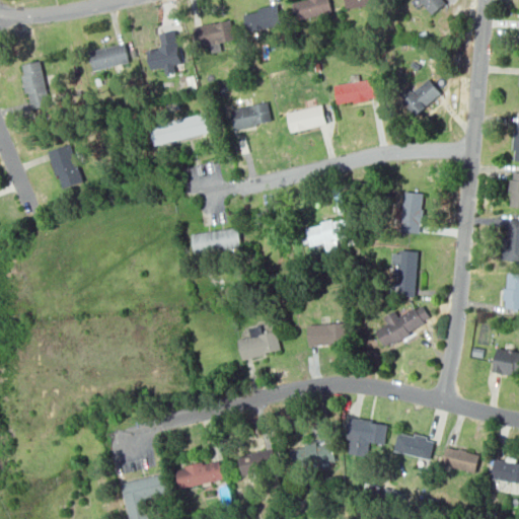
[(297,19),(293,1),(297,0),(331,0),(335,11),(297,19)]
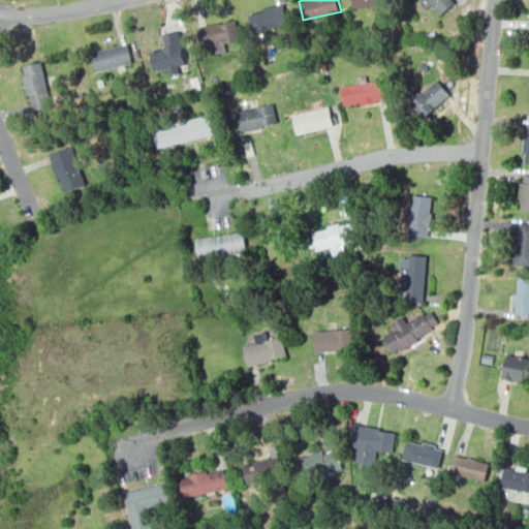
[(390,0),(355,8),(353,0),(390,0)]
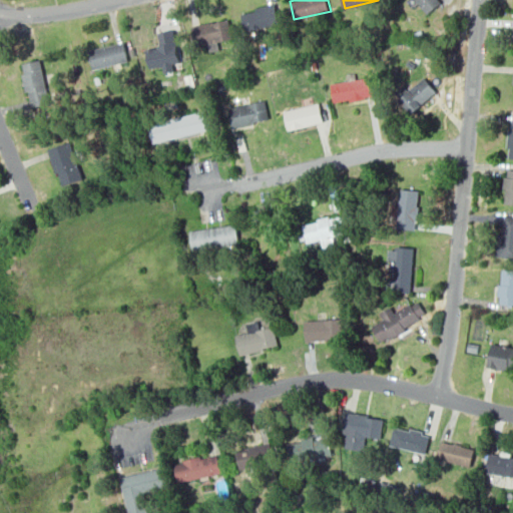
[(418,0),(446,0),(434,14),(418,0)]
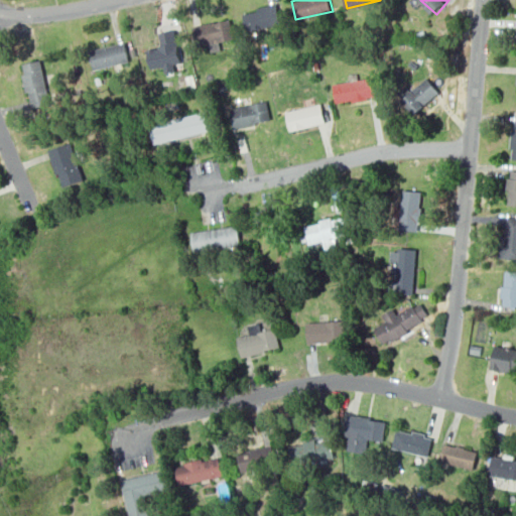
[(247,31),(243,13),(281,5),(285,23),(247,31)]
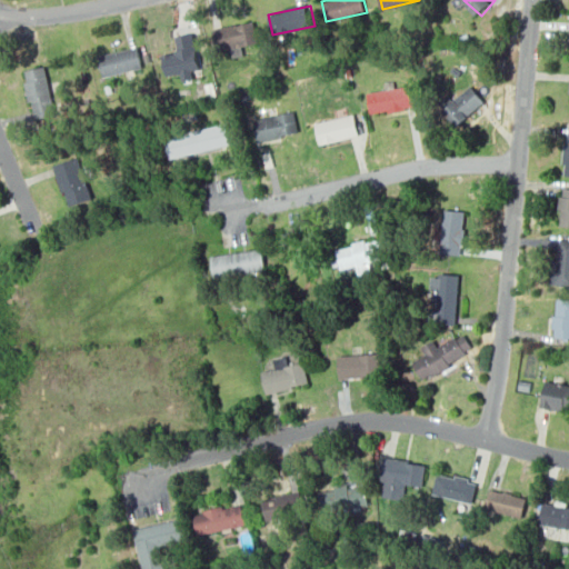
[(225,51),(220,31),(262,21),(267,41),(225,51)]
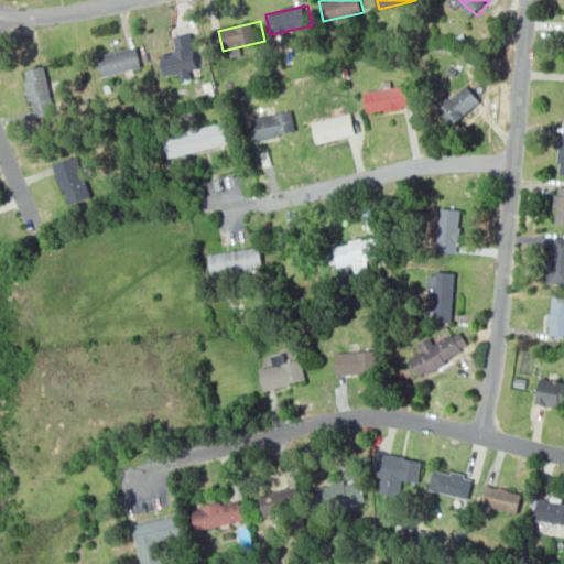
[(199,71),(169,76),(164,53),(179,51),(175,33),(193,30),(199,71)]
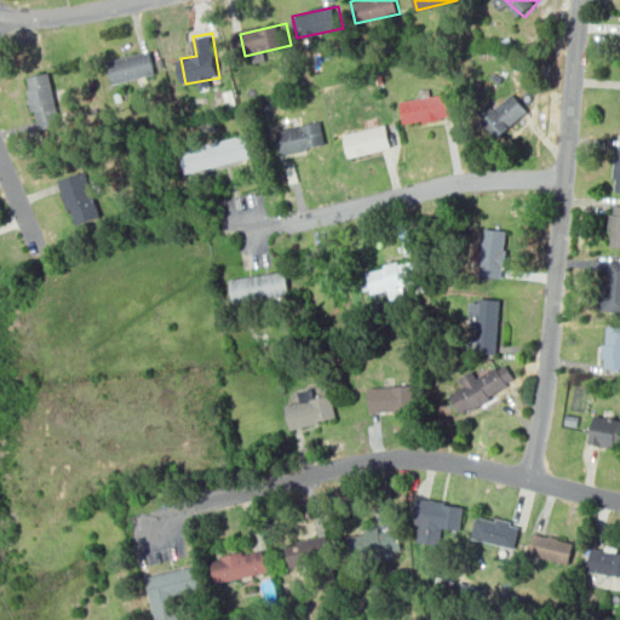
[(116,85),(112,63),(156,52),(162,74),(116,85)]
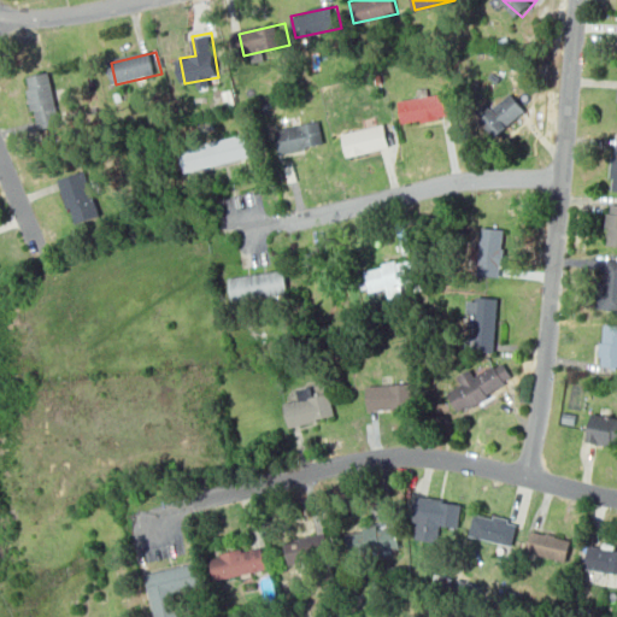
[(28,81),(50,76),(59,121),(37,125),(28,81)]
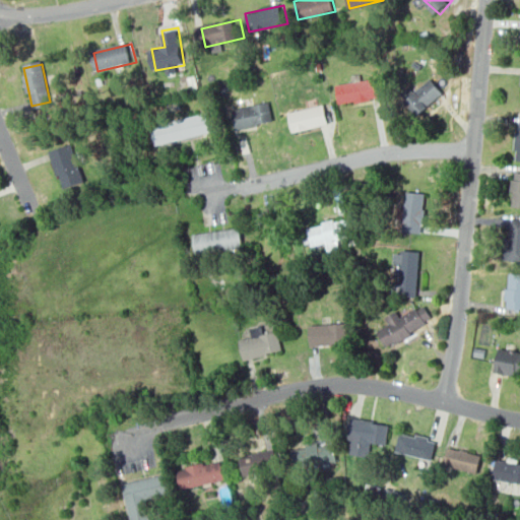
[(420,111),(445,86),(433,73),(408,98),(420,111)]
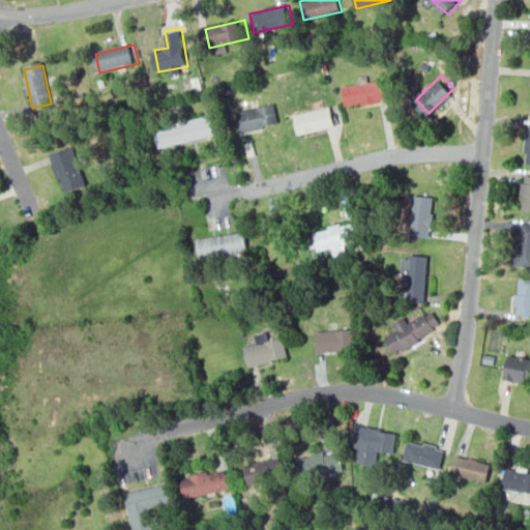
[(347,107),(343,88),(381,80),(385,98),(347,107)]
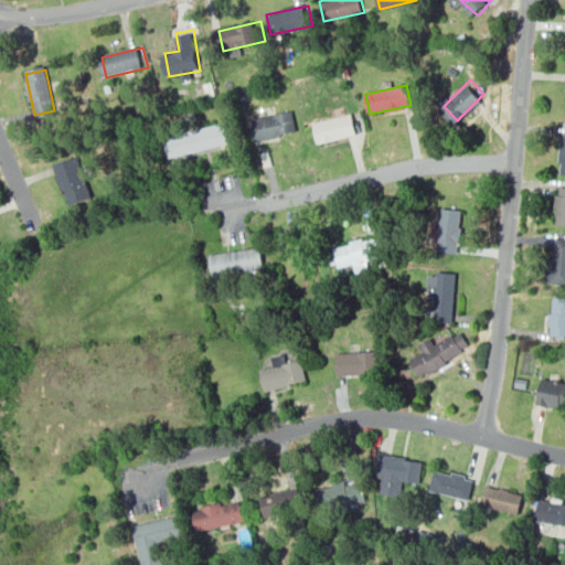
[(258,140),(254,120),(296,112),(300,130),(258,140)]
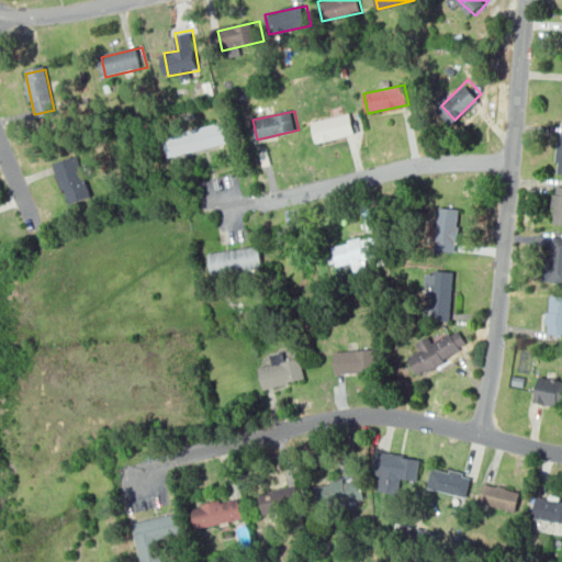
[(319,144),(315,124),(356,114),(360,134),(319,144)]
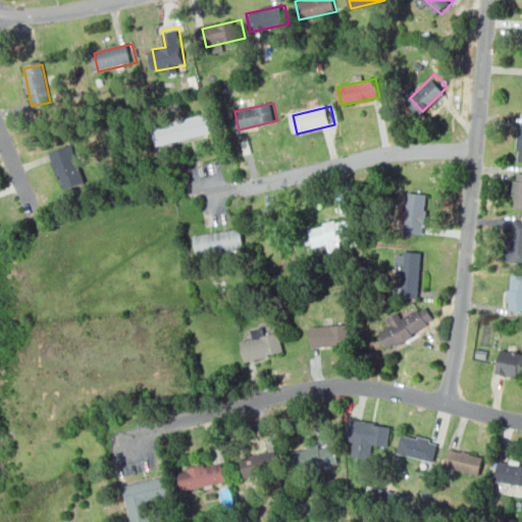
[(214,113),(218,133),(174,142),(170,122),(214,113)]
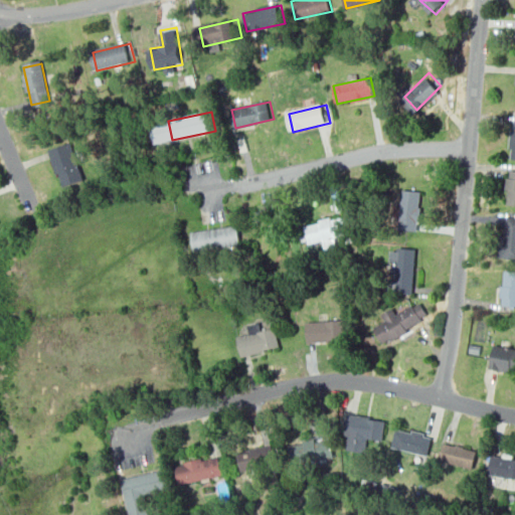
[(53,150),(70,144),(84,180),(67,186),(53,150)]
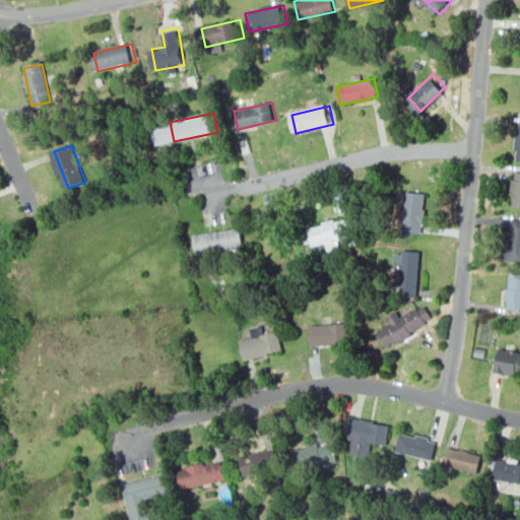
[(421,234),(403,233),(406,193),(425,195),(421,234)]
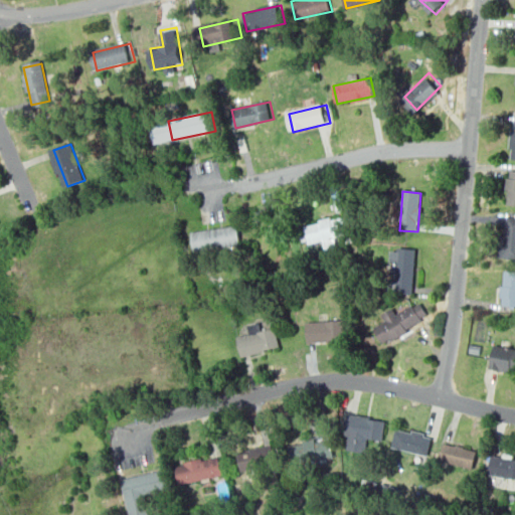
[(311,243),(307,225),(345,216),(349,234),(311,243)]
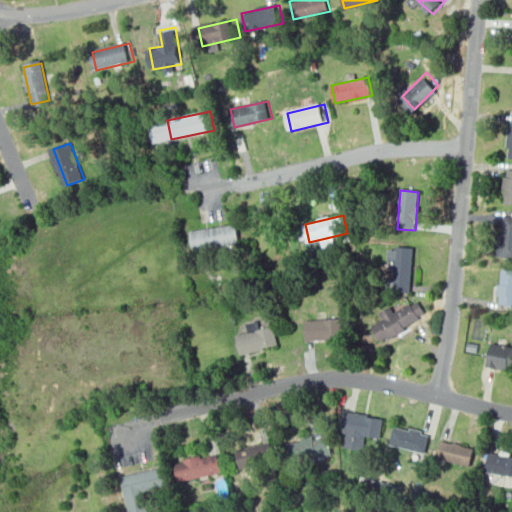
[(511,250),(511,216),(505,216),(503,250),(511,250)]
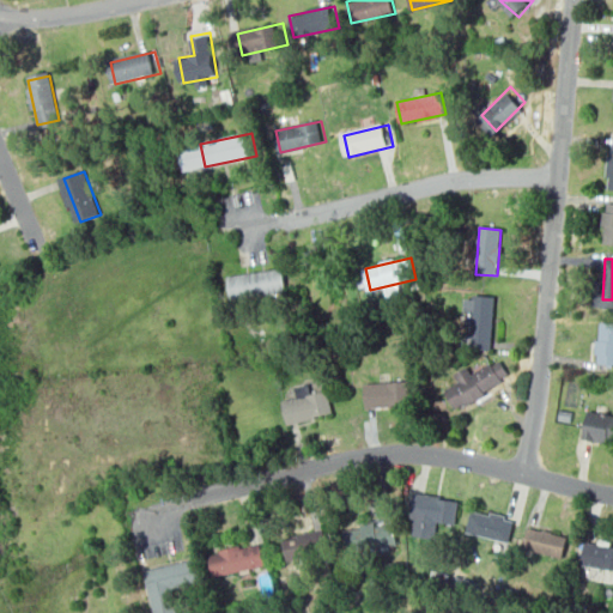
[(283,268),(287,291),(236,302),(231,279),(283,268)]
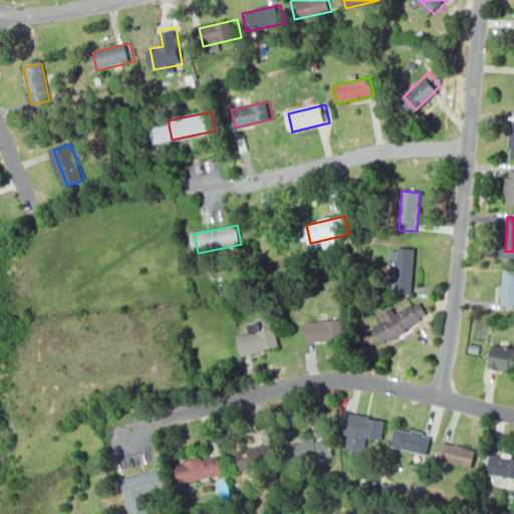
[(416,290),(397,289),(400,245),(419,246),(416,290)]
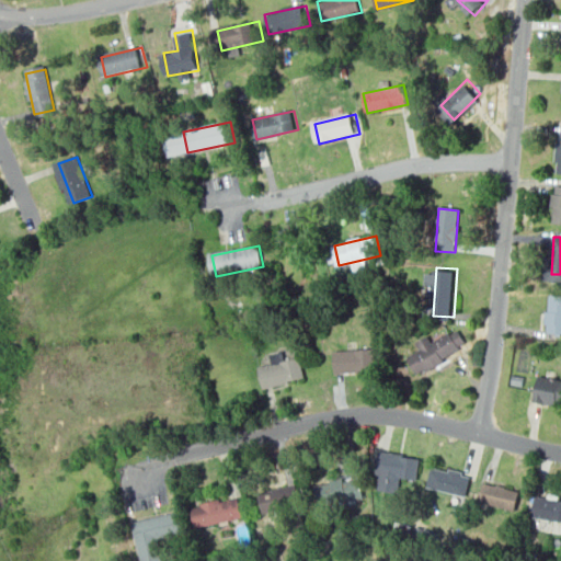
[(560,325),(560,288),(550,288),(548,325),(560,325)]
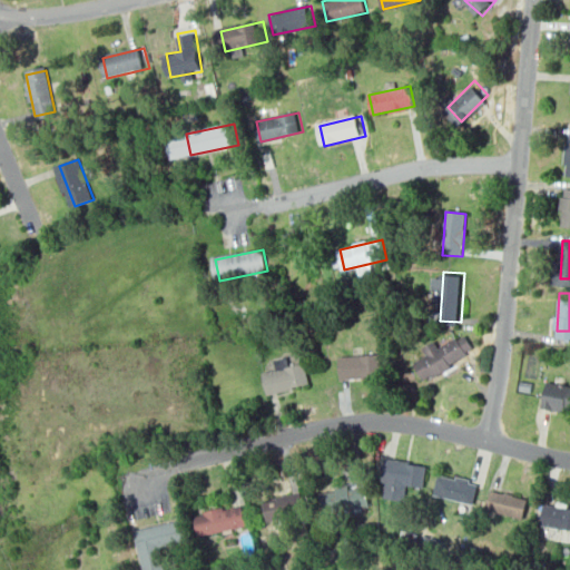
[(432,380),(479,352),(467,332),(420,360),(432,380)]
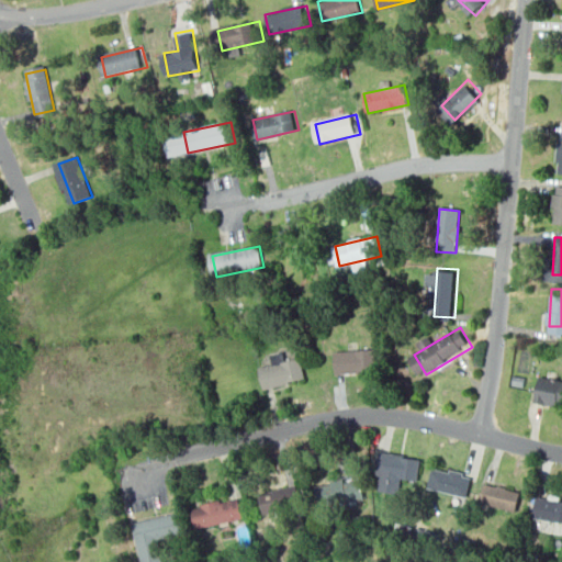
[(335,372),(335,352),(378,351),(378,372),(335,372)]
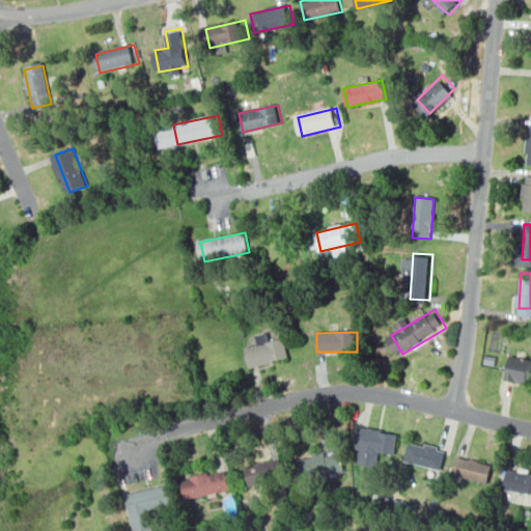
[(252,364),(248,345),(286,337),(290,356),(252,364)]
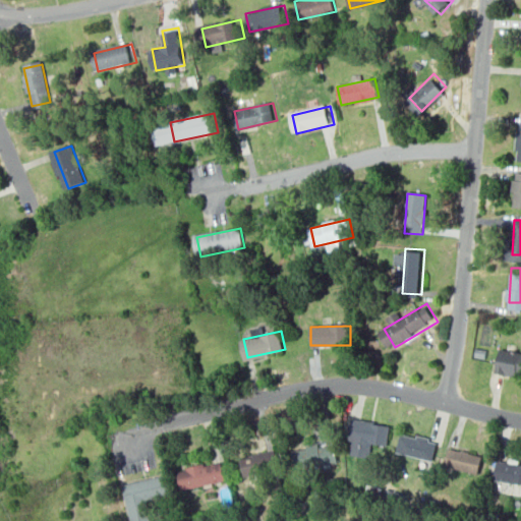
[(520,377),(501,372),(506,347),(520,350),(520,377)]
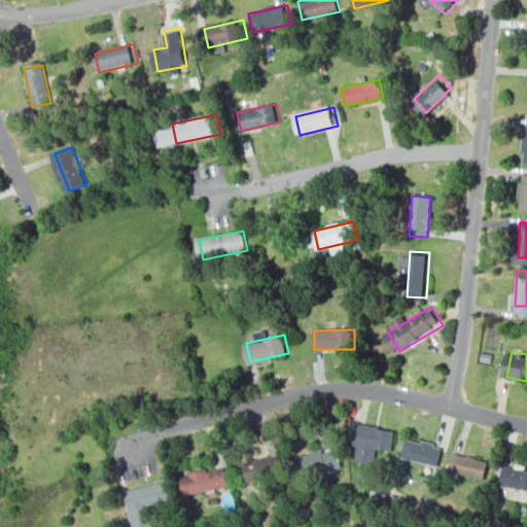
[(356,442),(360,423),(398,431),(395,449),(356,442)]
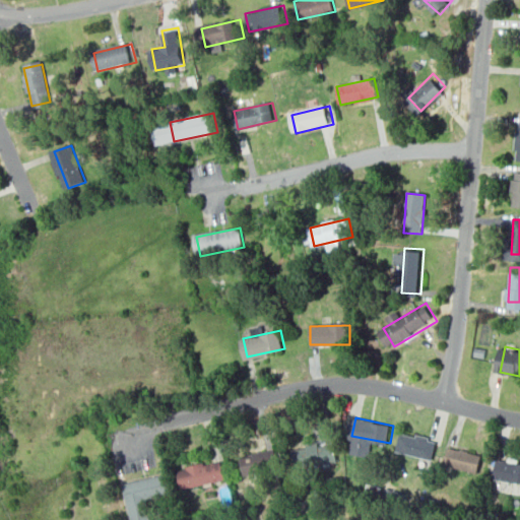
[(400,452),(432,459),(436,445),(403,437),(400,452)]
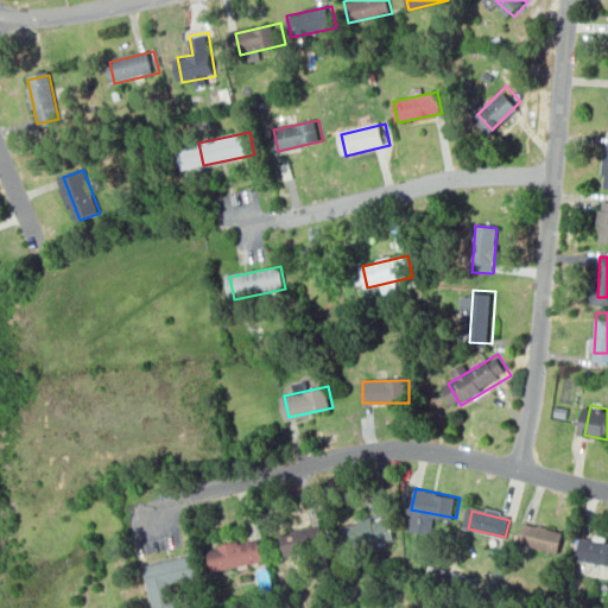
[(358,546),(353,525),(398,514),(403,536),(358,546)]
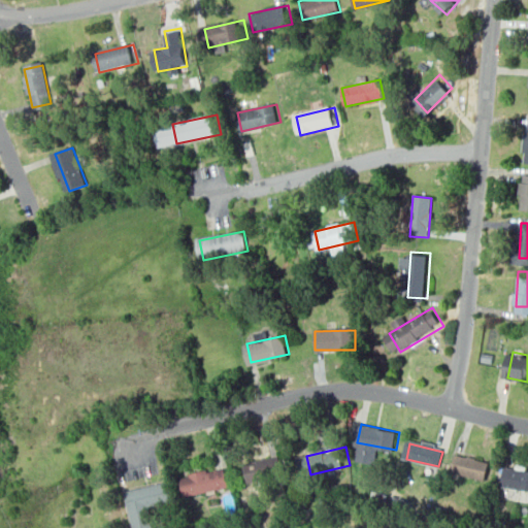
[(450,471),(454,453),(493,461),(489,480),(450,471)]
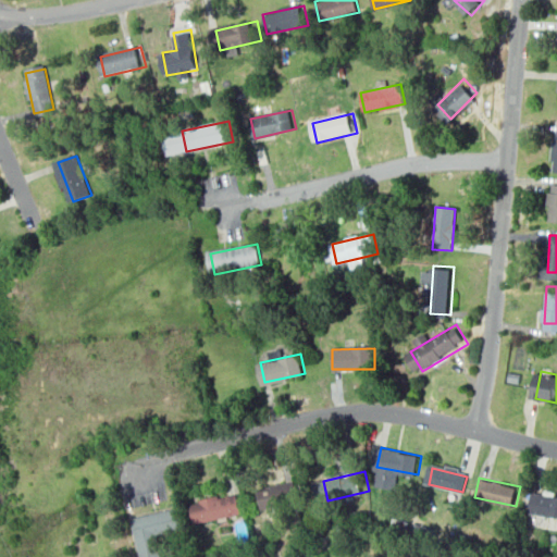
[(263,510),(259,491),(299,482),(304,502),(263,510)]
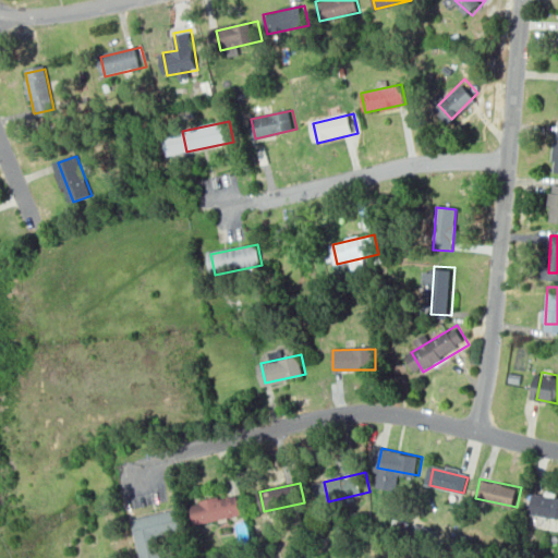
[(557,518),(526,512),(530,493),(557,497),(557,518)]
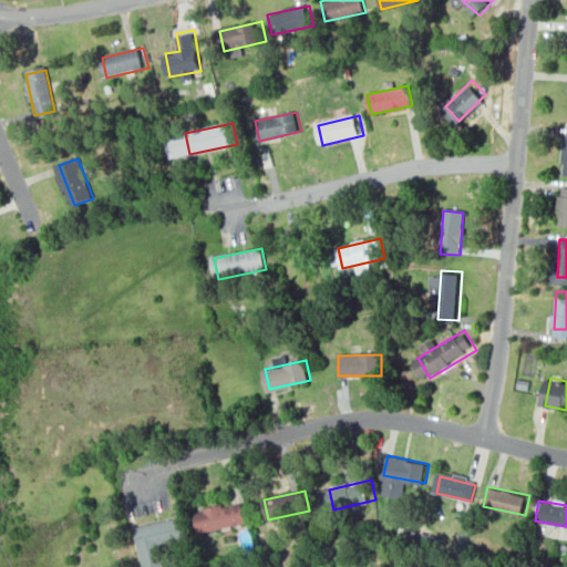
[(204,532),(199,512),(241,502),(246,522),(204,532)]
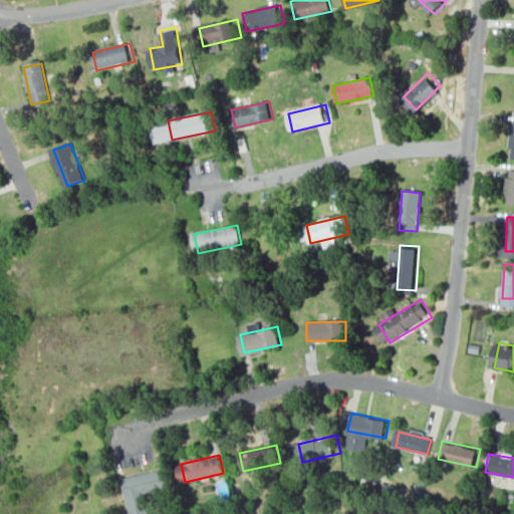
[(127,495),(123,477),(162,469),(166,486),(127,495)]
